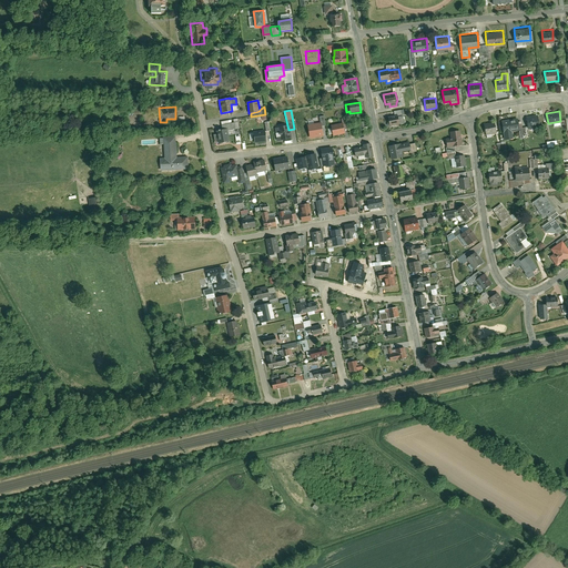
[(394,115),(386,117),(388,125),(404,122),(402,114),(397,115),(397,114),(394,115)]
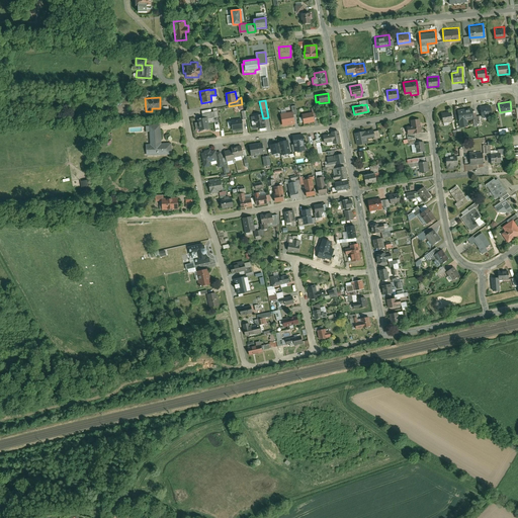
[(490,104),(479,106),(481,115),(491,114),(490,104)]
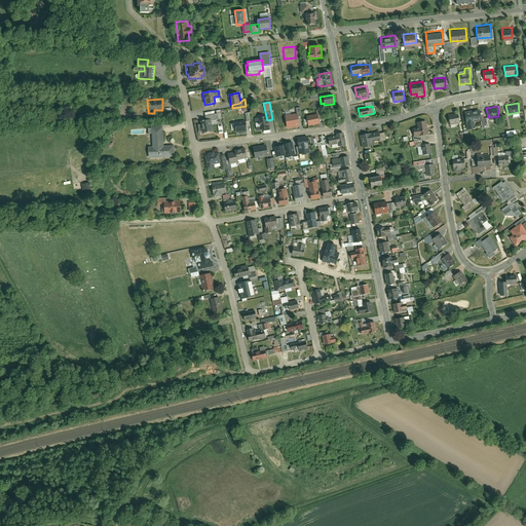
[(479,109),(463,111),(466,127),(474,126),(474,121),(480,120),(481,120),(480,118),(479,109)]
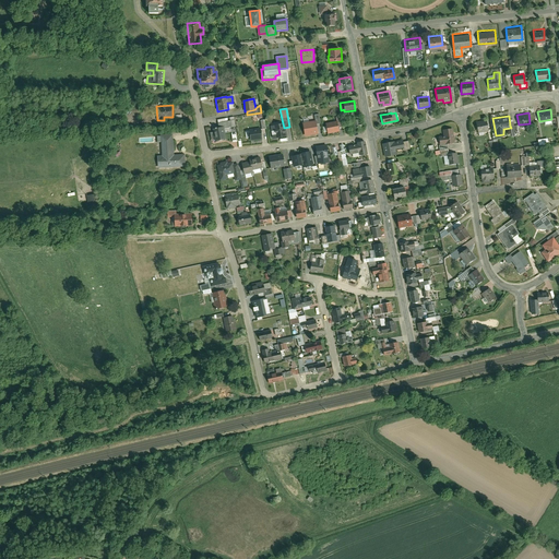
[(361,129),(359,118),(345,120),(346,126),(353,125),(354,131),(361,129)]
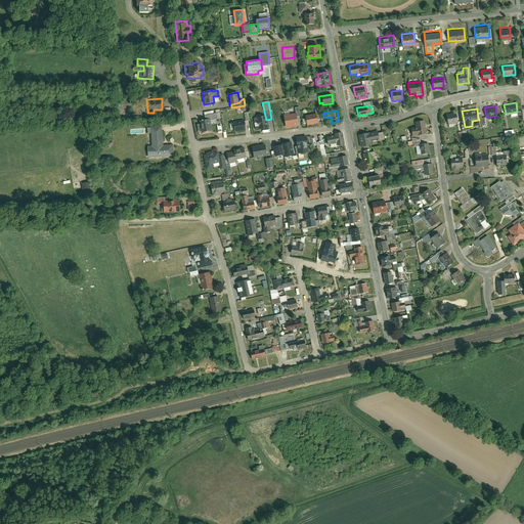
[(455,112),(446,114),(447,124),(457,122),(455,112)]
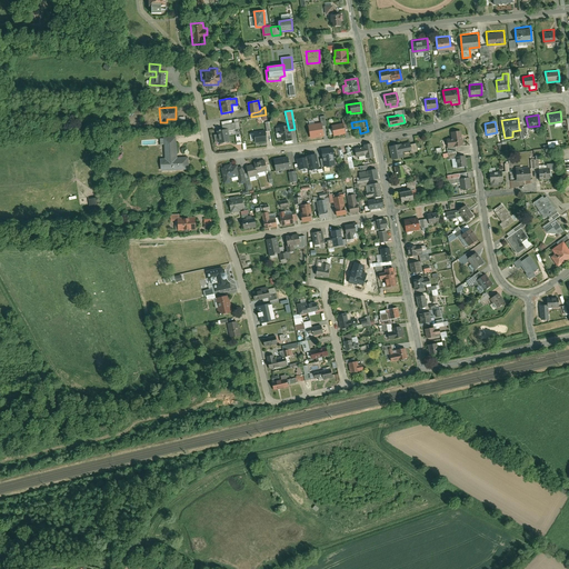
[(219,143),(230,142),(229,131),(240,129),(239,122),(222,125),(222,130),(217,131),(217,135),(215,135),(216,141),(218,140),(219,143)]
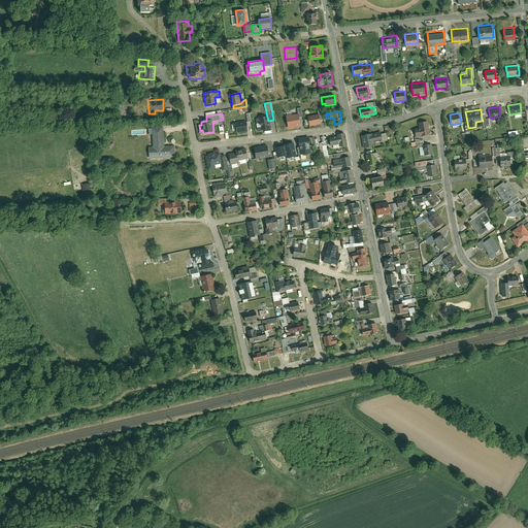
[(297,113),(285,116),(287,128),(299,126),(298,117),(297,113)]
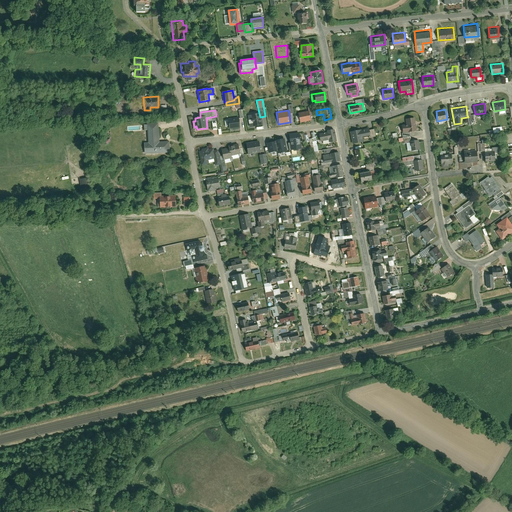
[(309,117),(308,110),(307,110),(297,112),(299,122),(310,120),(309,117)]
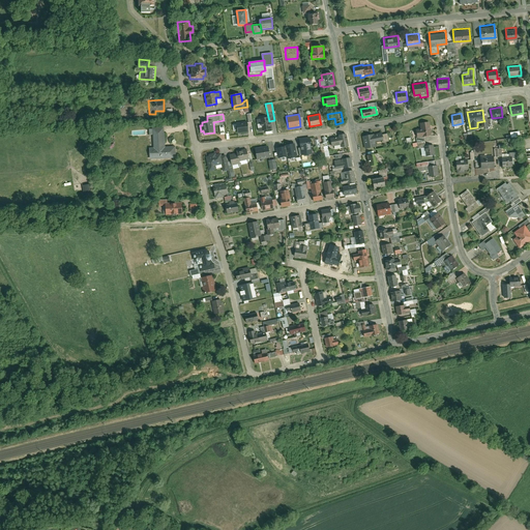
[(268,117),(256,119),(258,131),(270,129),(269,121),(268,117)]
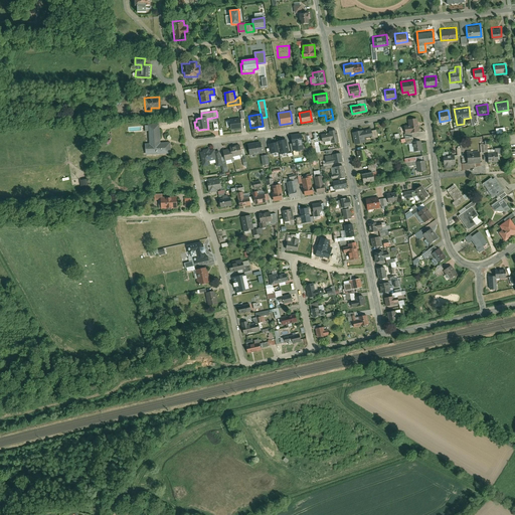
[(238,118),(228,119),(230,129),(240,128),(238,118)]
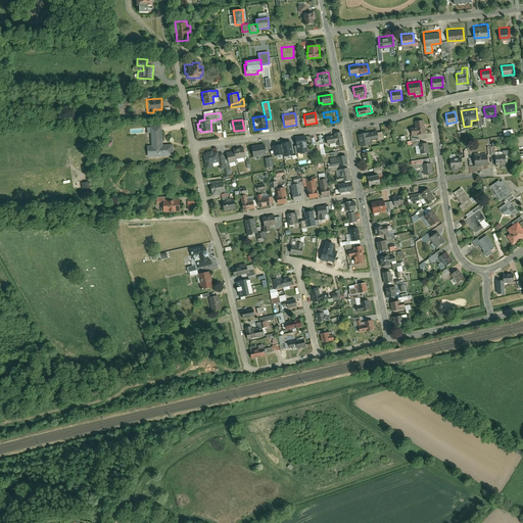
[(424,120),(415,121),(415,128),(409,129),(410,136),(418,135),(425,134),(424,120)]
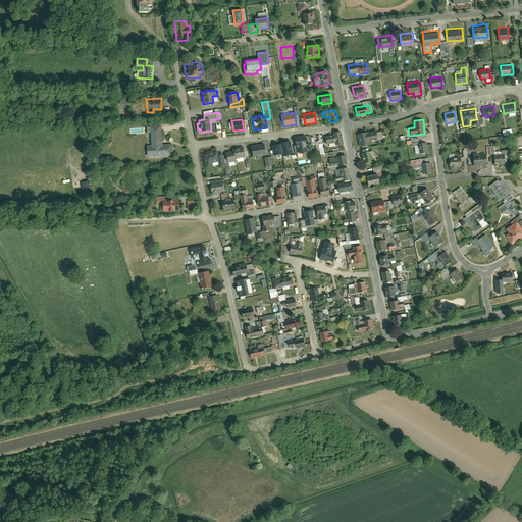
[(161,125),(147,126),(147,132),(151,132),(152,145),(147,145),(148,156),(173,154),(173,144),(162,144),(161,125)]
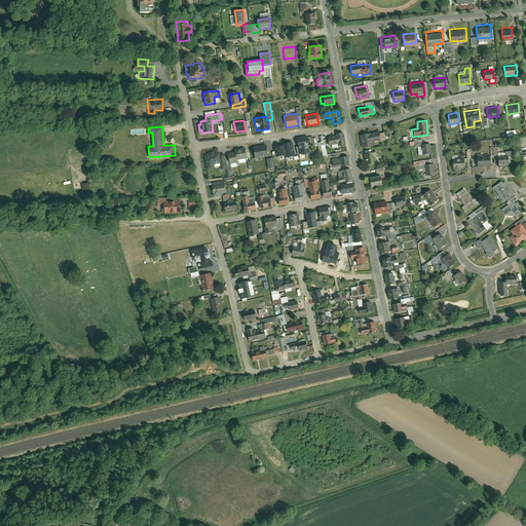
[(378,130),(360,135),(362,148),(371,146),(370,140),(377,139),(379,139),(378,133),(378,130)]
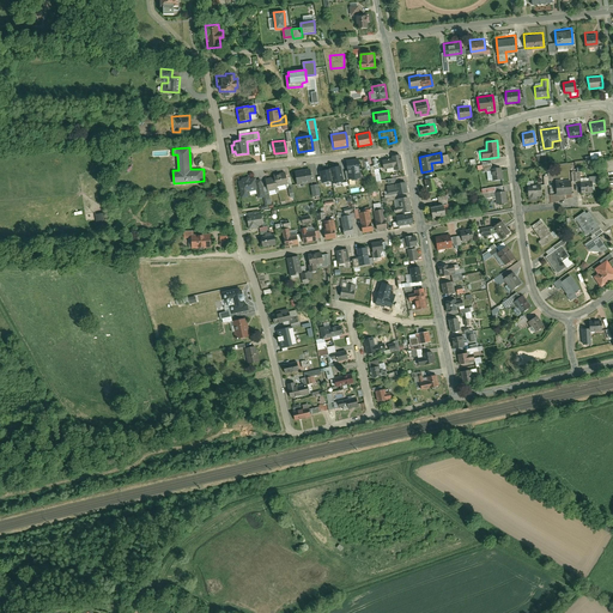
[(392,159),(382,161),(384,169),(394,167),(394,170),(404,169),(401,155),(392,157),(392,159)]
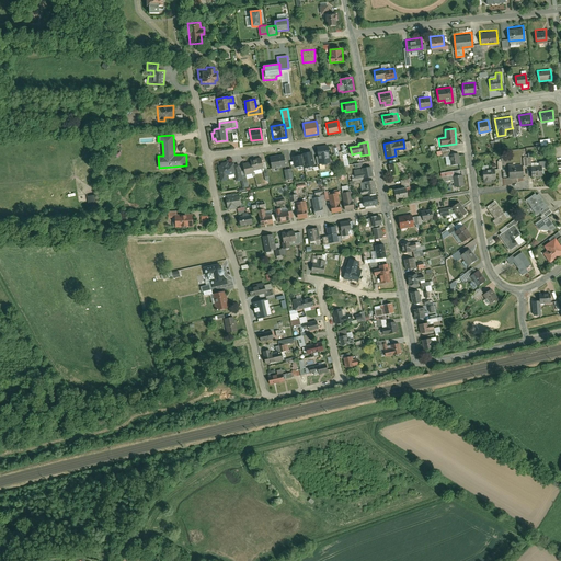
[(328,146),(317,147),(319,164),(330,162),(328,146)]
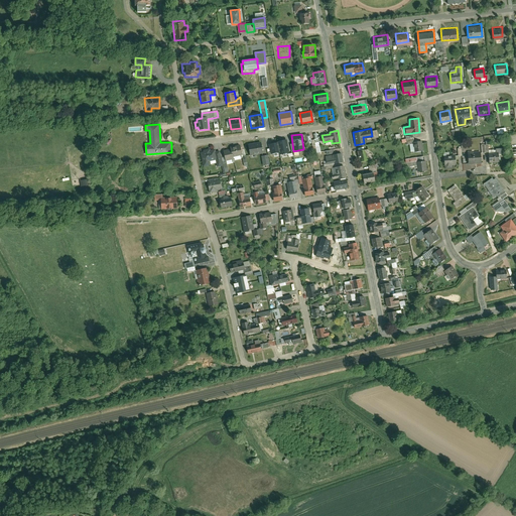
[(413,140),(412,140),(412,141),(413,152),(423,151),(422,139),(413,140)]
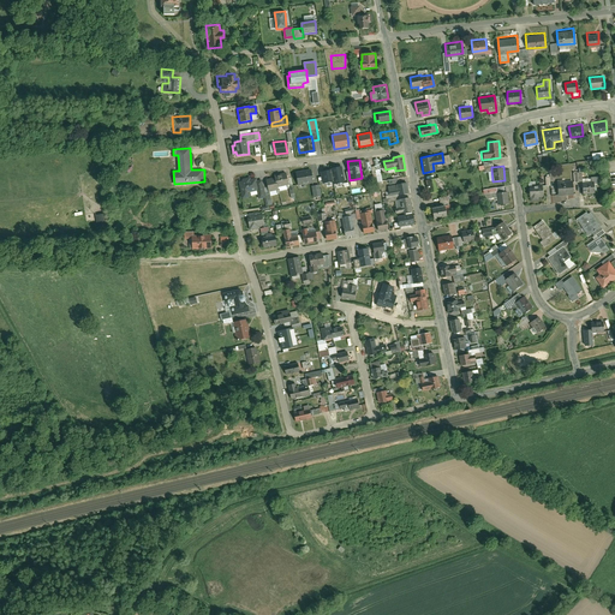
[(341,167),(332,169),(332,171),(334,180),(334,184),(345,181),(341,167)]
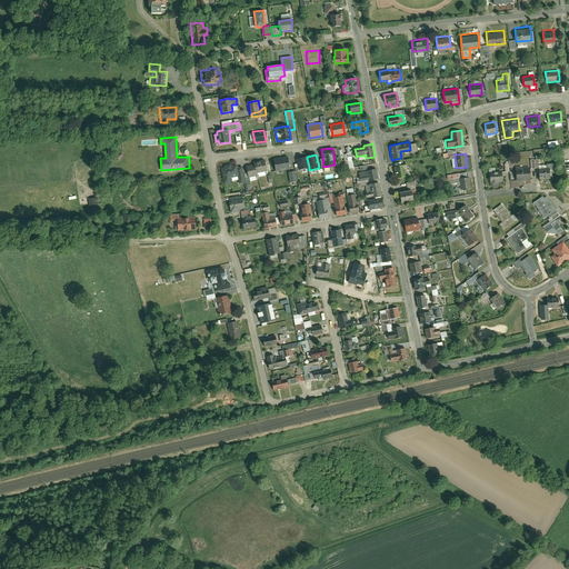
[(286,156),(272,159),(275,171),(289,169),(286,156)]
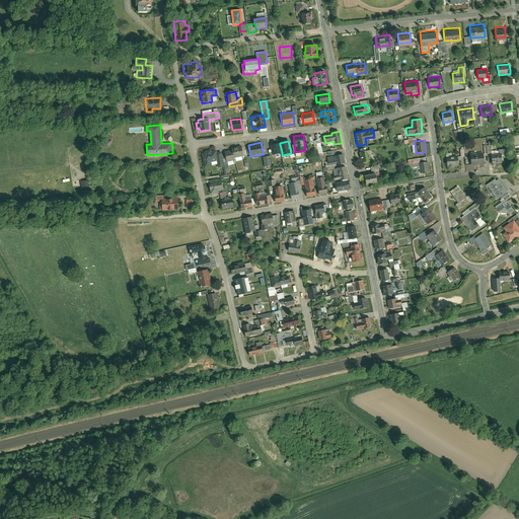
[(282,152),(280,144),(272,145),(274,154),(282,152)]
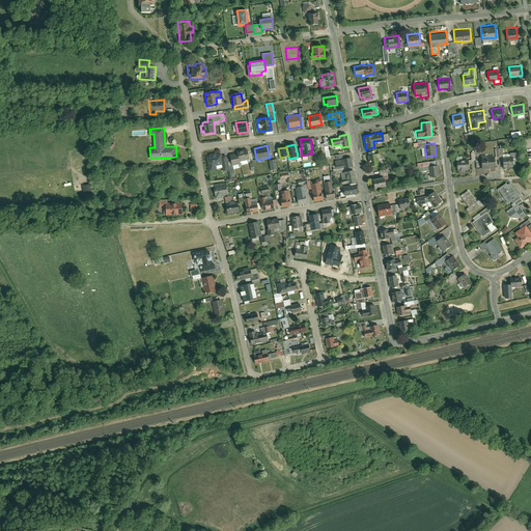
[(229,157),(231,165),(240,163),(239,161),(248,159),(246,149),(236,151),(236,155),(229,157)]
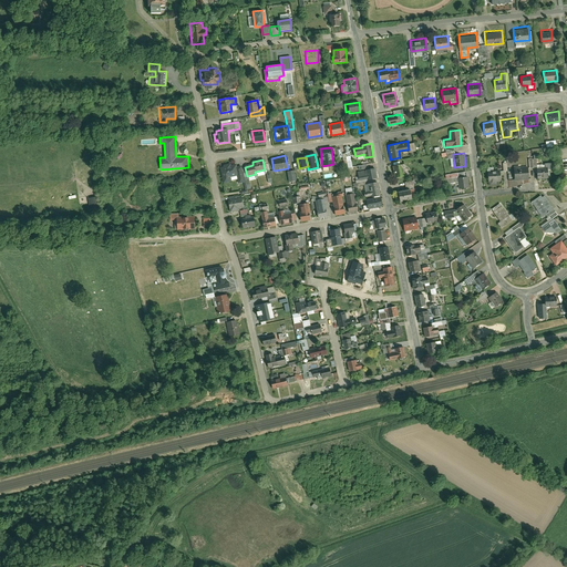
[(536,168),(537,178),(548,177),(547,169),(552,169),(552,162),(544,163),(544,167),(536,168)]
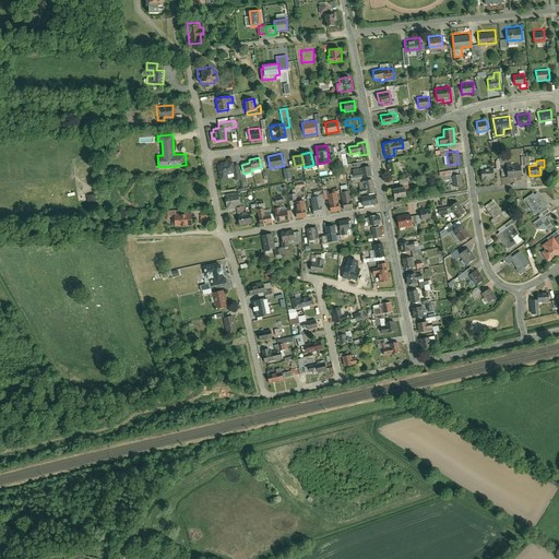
[(221,165),(217,166),(221,180),(228,179),(227,175),(234,174),(235,181),(240,180),(241,180),(241,177),(238,164),(234,164),(233,162),(227,163),(227,162),(221,164),(221,165)]
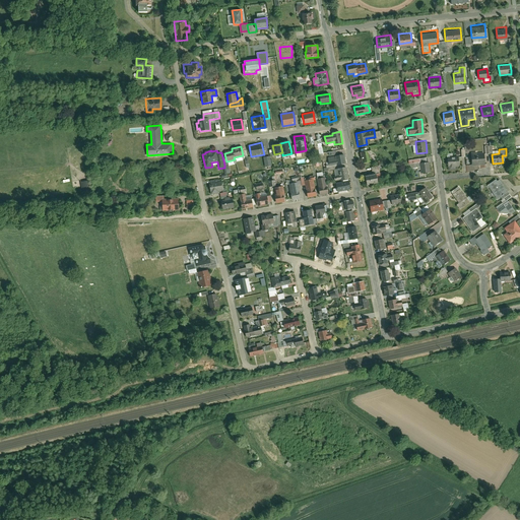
[(360,152),(362,164),(371,161),(369,151),(360,152)]
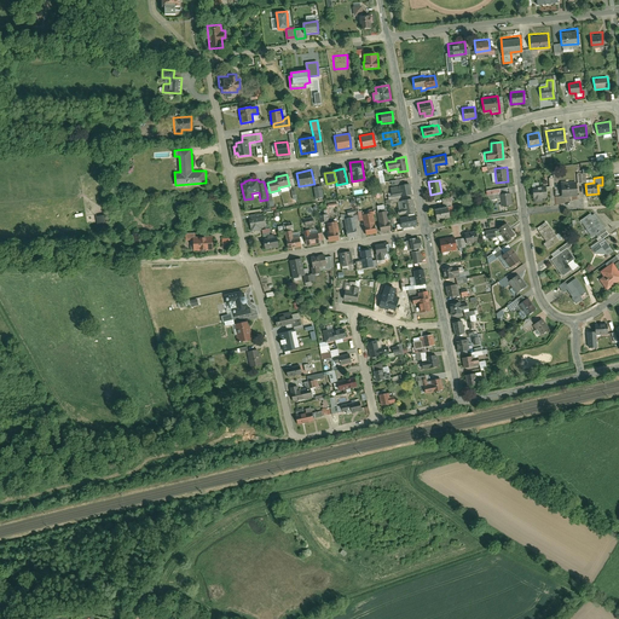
[(560,183),(561,197),(577,196),(576,181),(560,183)]
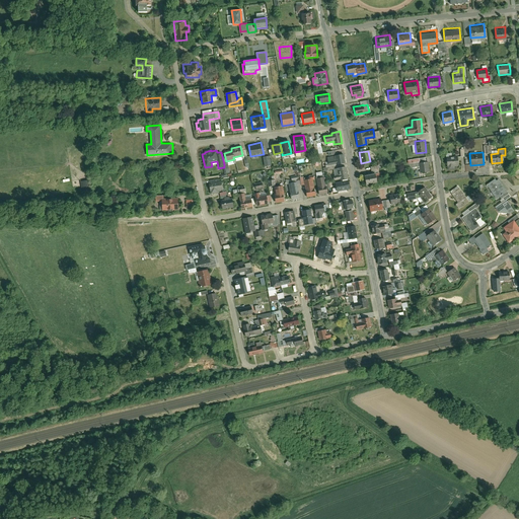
[(338,165),(346,164),(344,154),(336,155),(337,159),(328,160),(328,164),(338,163),(338,165)]
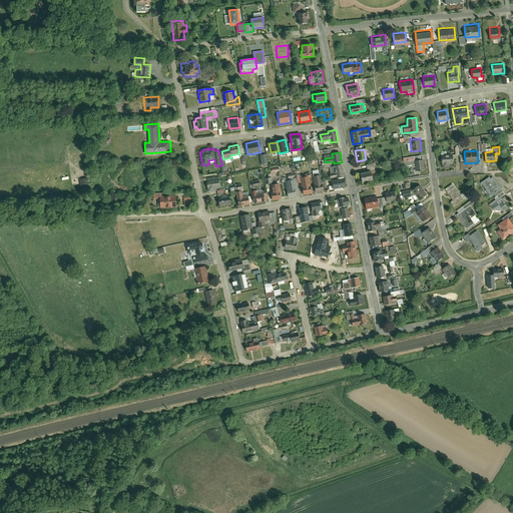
[(442,166),(449,166),(449,164),(452,163),(451,153),(441,154),(442,166)]
